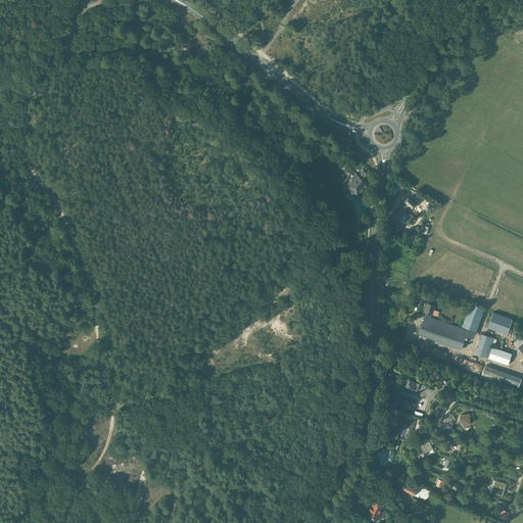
[(357,175),(346,186),(349,189),(349,190),(358,197),(369,185),(366,183),(371,177),(364,171),(359,177),(357,175)]
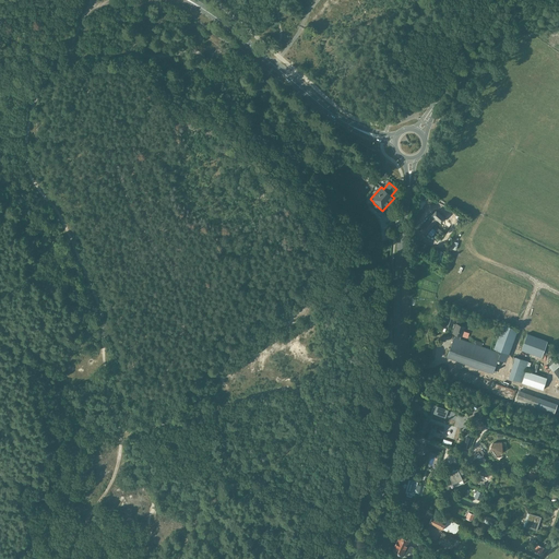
[(426,237),(428,234),(432,237),(436,233),(432,228),(438,222),(441,224),(445,218),(436,210),(431,215),(431,216),(418,230),(426,237)]
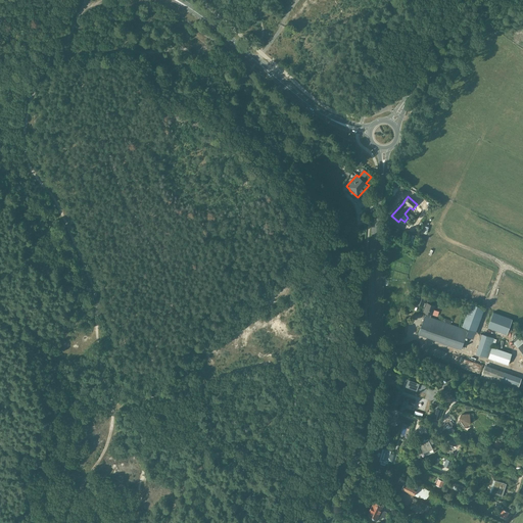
[(416,219),(408,211),(406,214),(414,221),(416,219)]
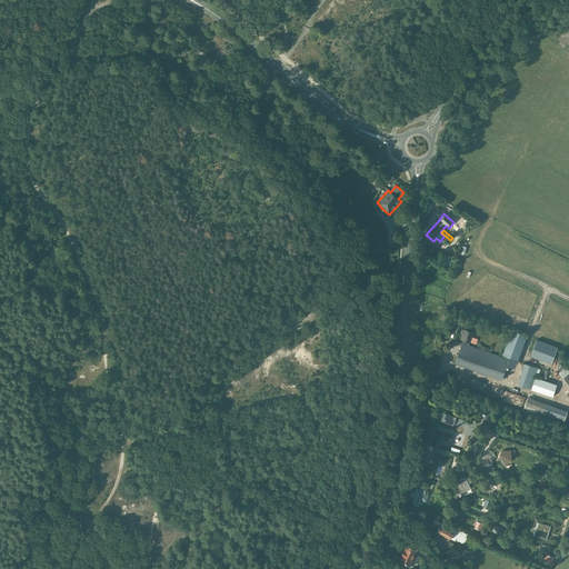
[(380,255),(382,247),(373,243),(371,252),(380,255)]
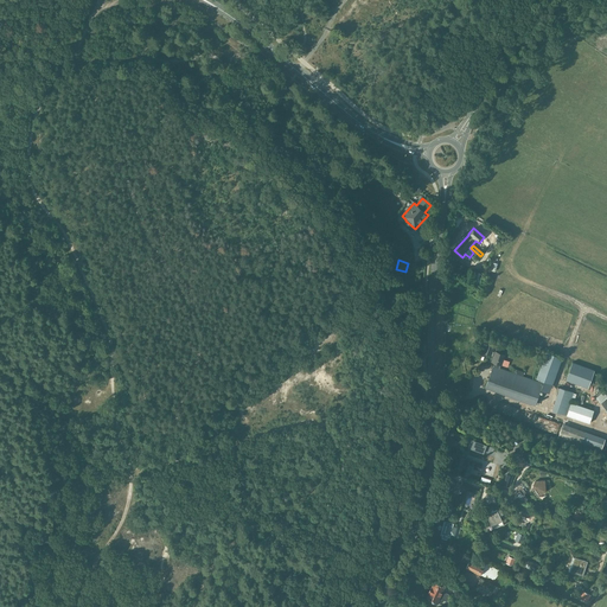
[(483,274),(479,273),(475,272),(473,279),(472,285),(474,286),(478,287),(483,274)]
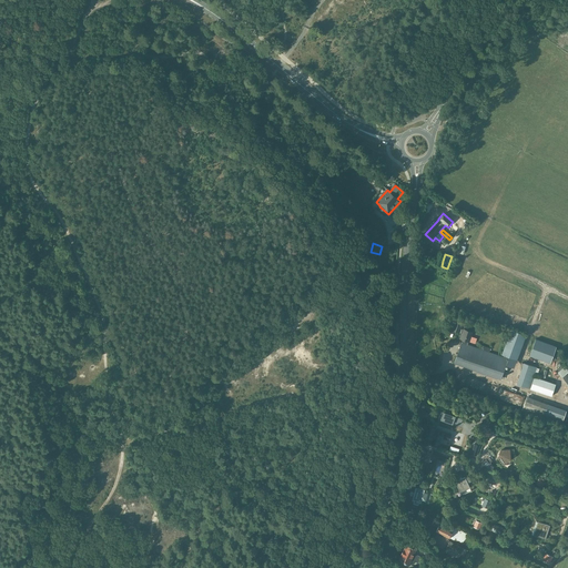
[(501,356),(467,345),(468,342),(469,342),(475,343),(476,338),(472,337),(473,333),(464,330),(464,331),(460,330),(463,324),(454,322),(452,330),(463,334),(463,335),(462,334),(459,338),(463,340),(462,343),(454,363),(501,379),(506,365),(508,358),(501,356)]
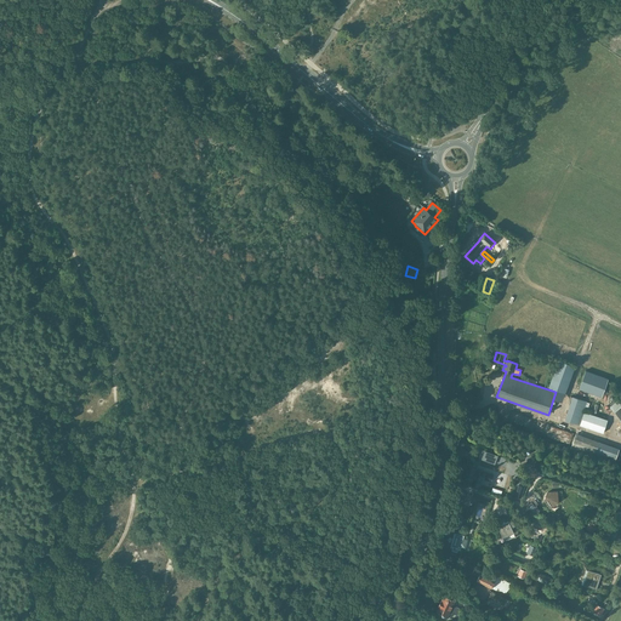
[(562,403),(575,366),(559,360),(548,389),(556,392),(553,399),(562,403)]
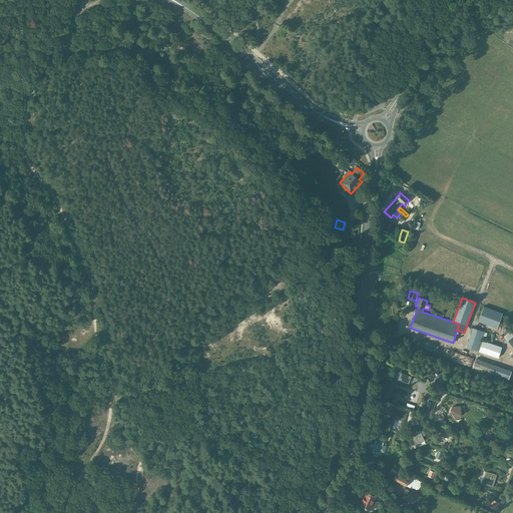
[(484,307),(478,321),(497,328),(502,314),(484,307)]
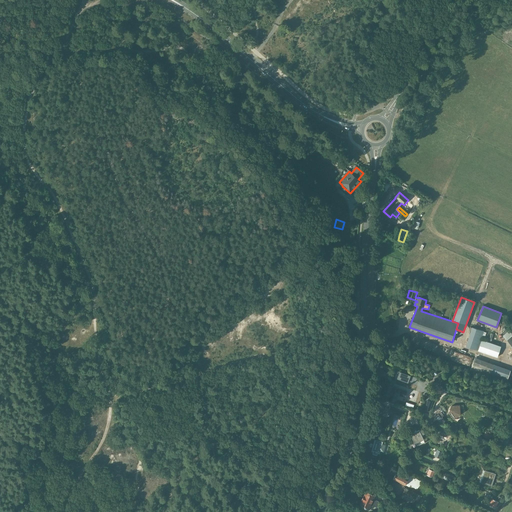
[(466,347),(478,350),(484,331),(473,327),(466,347)]
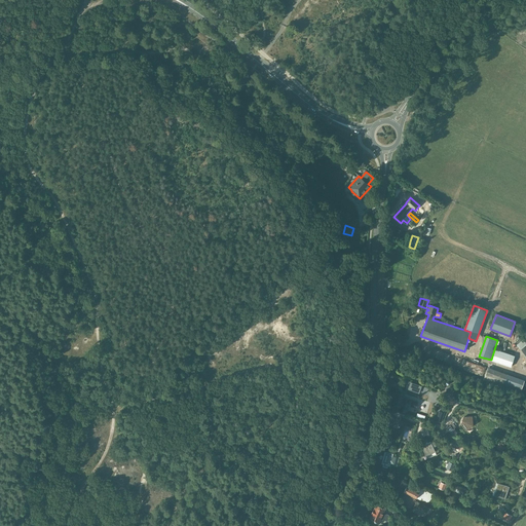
[(491,361),(511,367),(515,355),(495,349),(491,361)]
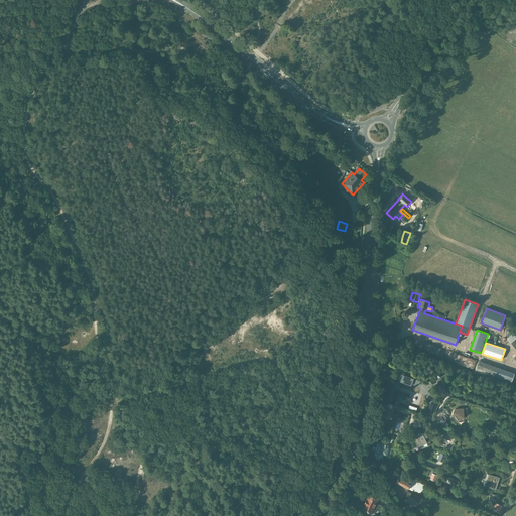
[(387,374),(393,378),(396,373),(390,369),(387,374)]
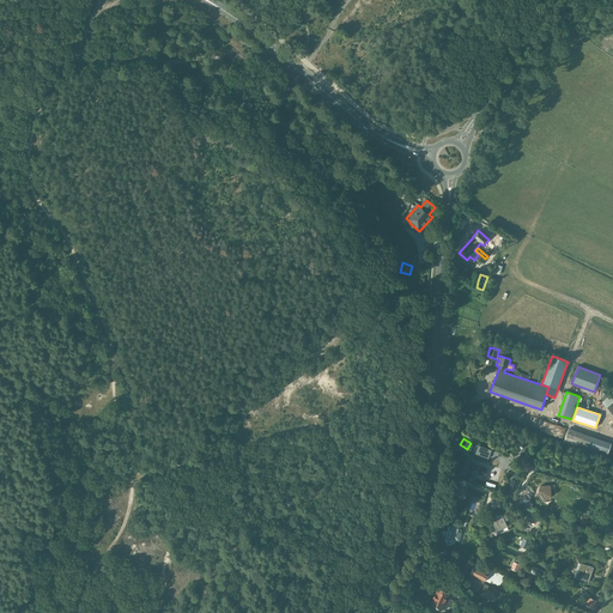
[(479,445),(475,454),(489,459),(491,450),(479,445)]
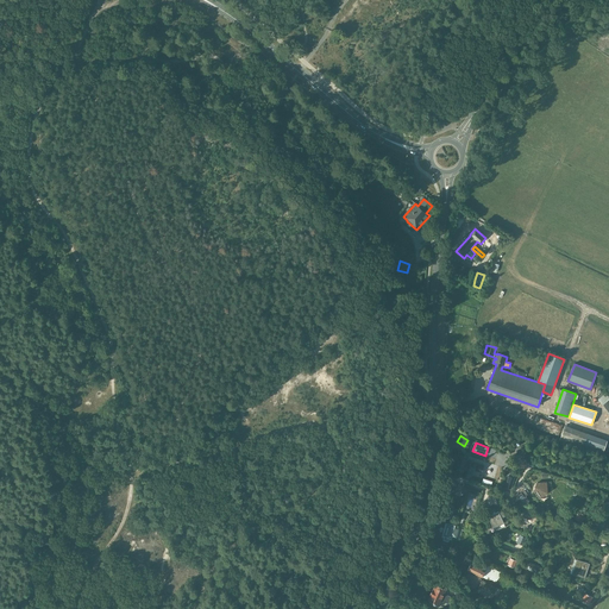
[(463,476),(465,477),(470,478),(472,470),(482,472),(483,469),(484,465),(475,463),(471,462),(468,460),(463,459),(459,470),(464,471),(463,476)]
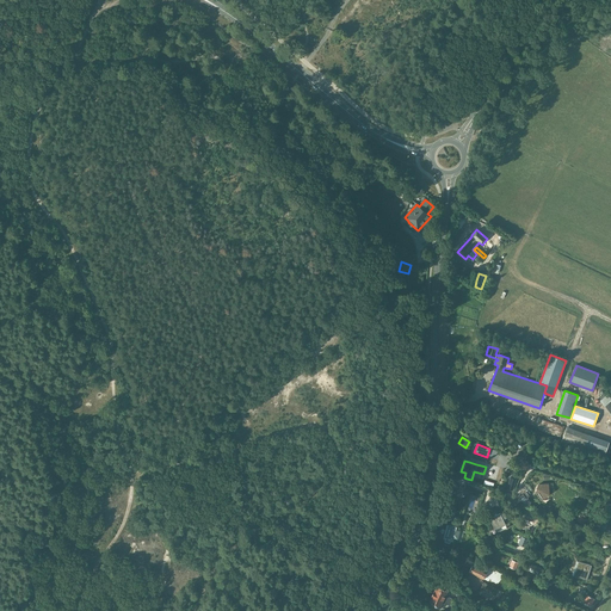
[(510,477),(506,489),(512,491),(516,480),(510,477)]
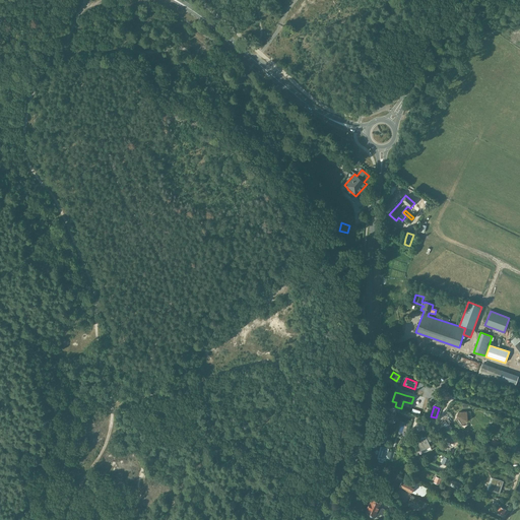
[(466,411),(459,412),(456,418),(460,426),(463,424),(466,421),(467,418),(466,411)]
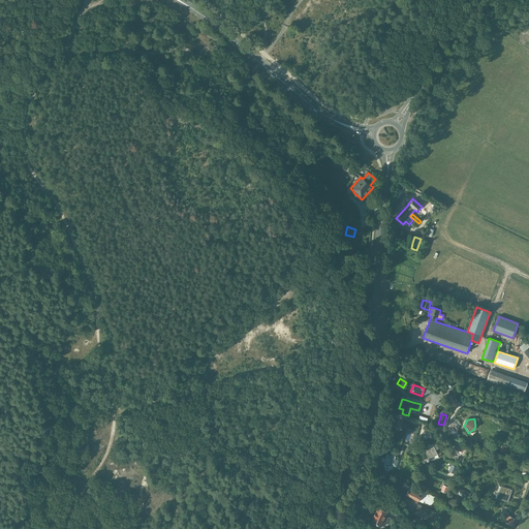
[(460,435),(457,431),(456,432),(453,428),(448,431),(447,433),(458,438),(460,435)]
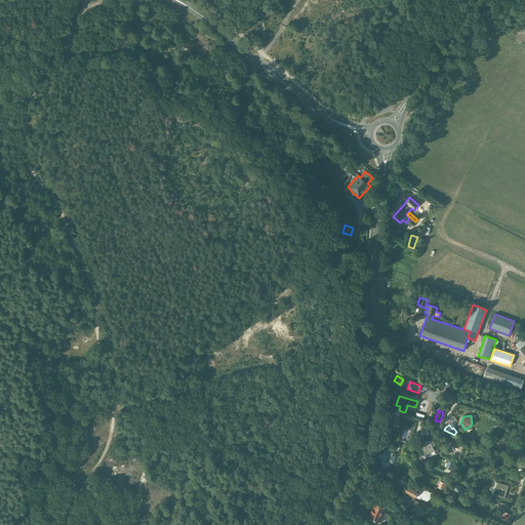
[(382,444),(389,447),(393,439),(387,436),(382,444)]
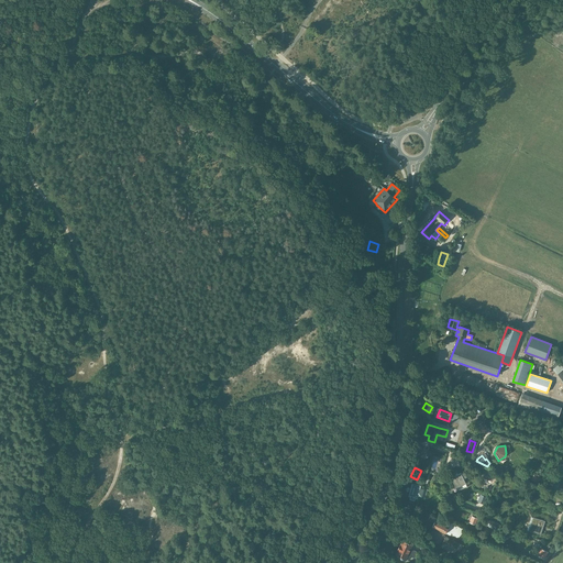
[(451,477),(455,487),(465,483),(463,478),(466,477),(465,473),(462,475),(461,473),(451,477)]
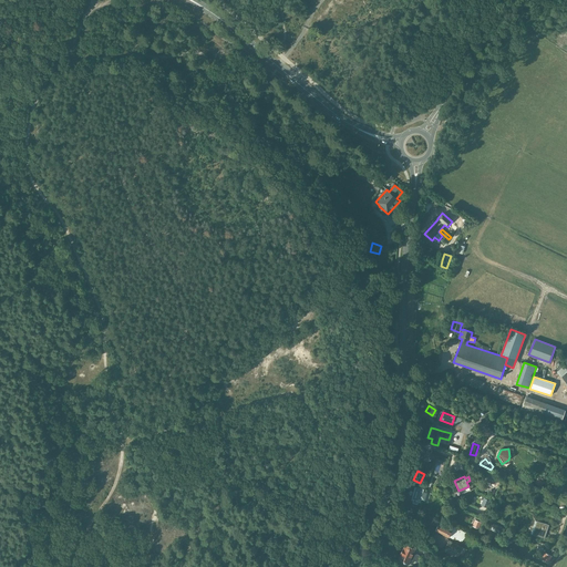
[(487,488),(497,492),(500,485),(497,484),(497,482),(493,481),(492,482),(491,481),(487,488)]
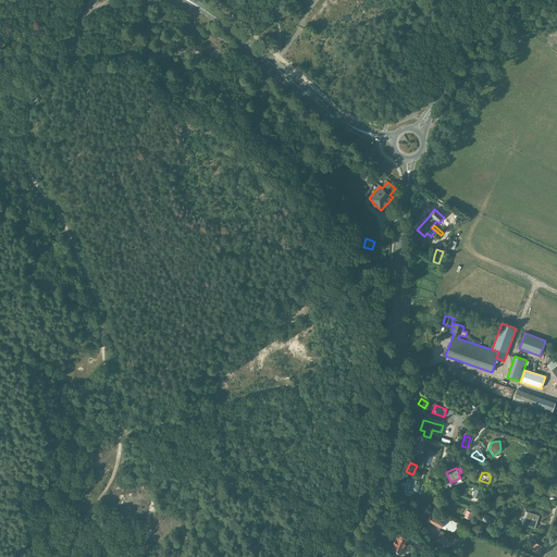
[(539,481),(548,486),(552,481),(542,475),(539,481)]
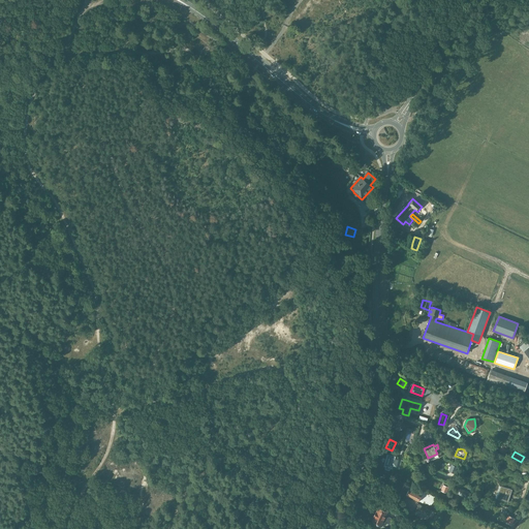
[(383,467),(384,467),(384,469),(390,471),(391,469),(393,469),(393,467),(397,468),(399,460),(396,459),(396,456),(386,454),(385,458),(383,458),(382,458),(382,459),(381,459),(381,460),(381,461),(382,461),(382,462),(383,462),(384,462),(383,467)]
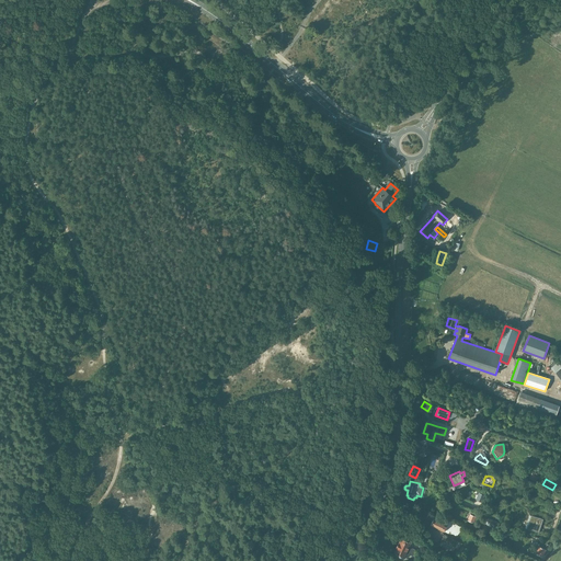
[(476,500),(484,503),(488,496),(479,493),(476,500)]
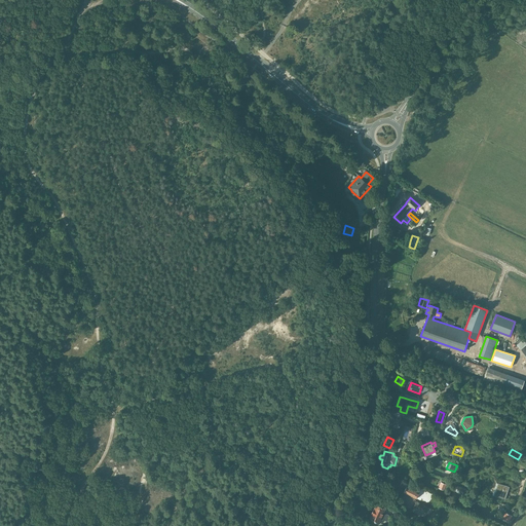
[(438,488),(445,490),(447,485),(440,482),(438,488)]
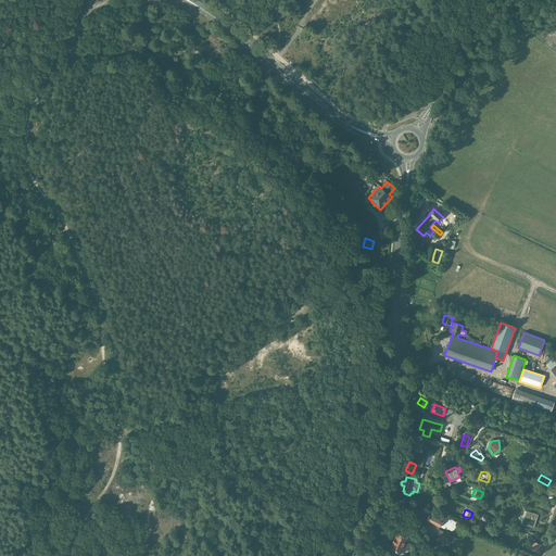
[(431,510),(430,513),(430,514),(427,520),(440,527),(444,529),(445,527),(453,531),(459,523),(445,516),(444,517),(431,510)]
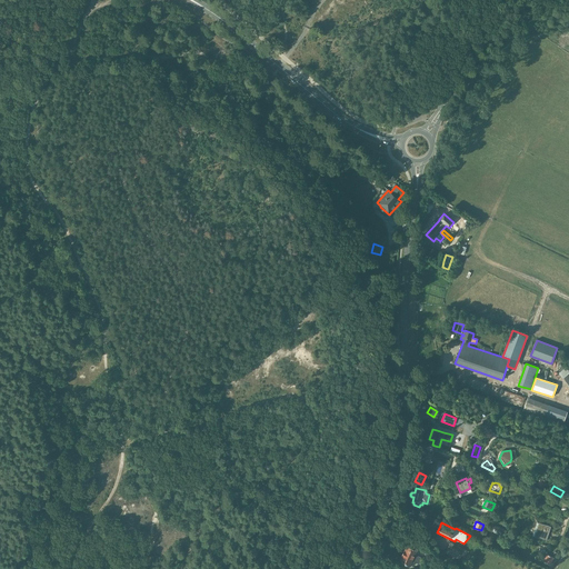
[(537,522),(532,536),(535,536),(547,540),(551,527),(539,522),(537,522)]
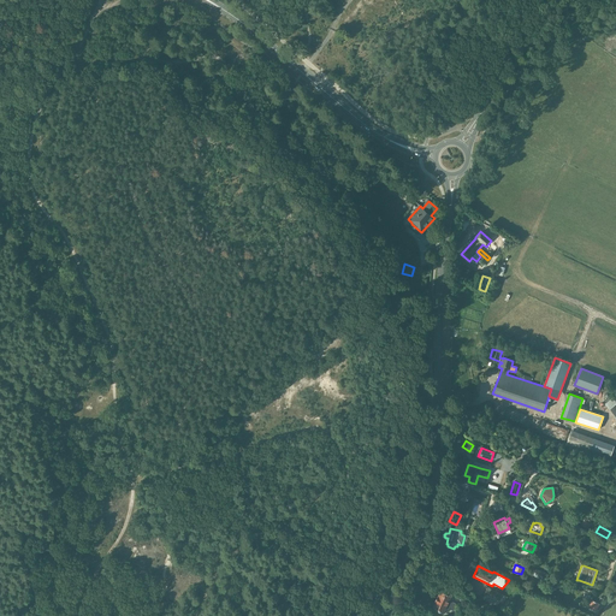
[(528,567),(526,574),(533,576),(546,581),(549,574),(537,569),(535,570),(528,567)]
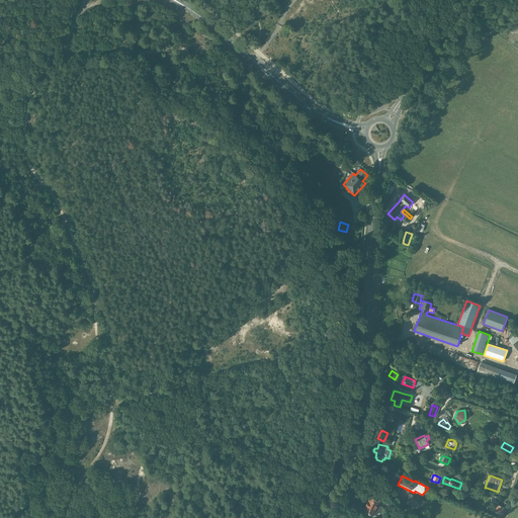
[(421,506),(423,507),(426,502),(423,501),(423,500),(410,494),(407,500),(406,504),(418,510),(420,506),(421,506)]
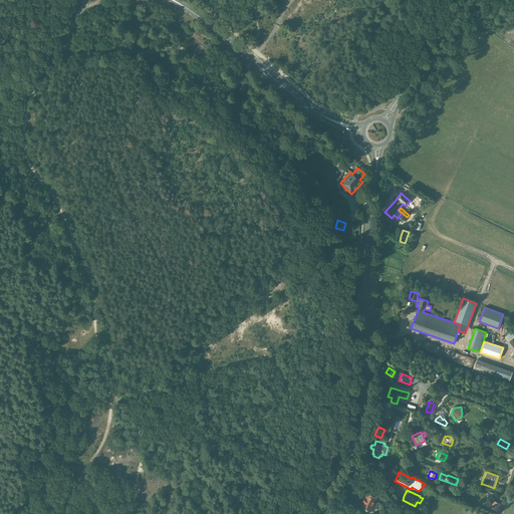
[(381,504),(377,502),(374,501),(376,497),(367,493),(365,498),(364,498),(363,501),(361,506),(362,507),(365,509),(366,509),(369,510),(371,506),(378,509),(381,504)]
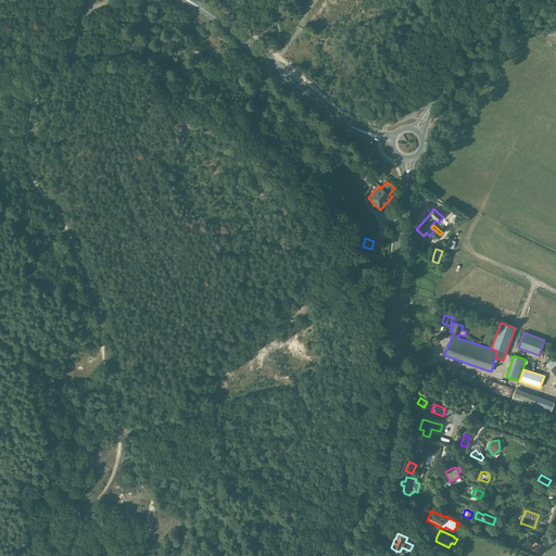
[(531,548),(534,551),(534,552),(538,553),(541,545),(534,542),(531,548)]
